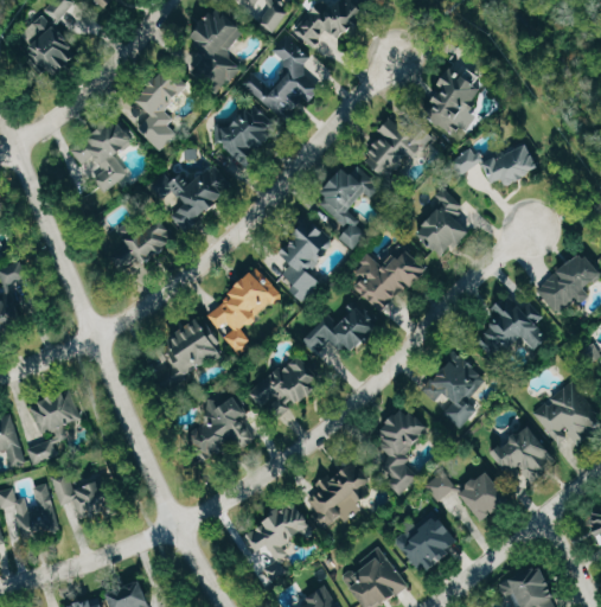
[(65,6),(58,0),(51,0),(39,13),(51,24),(65,6)]
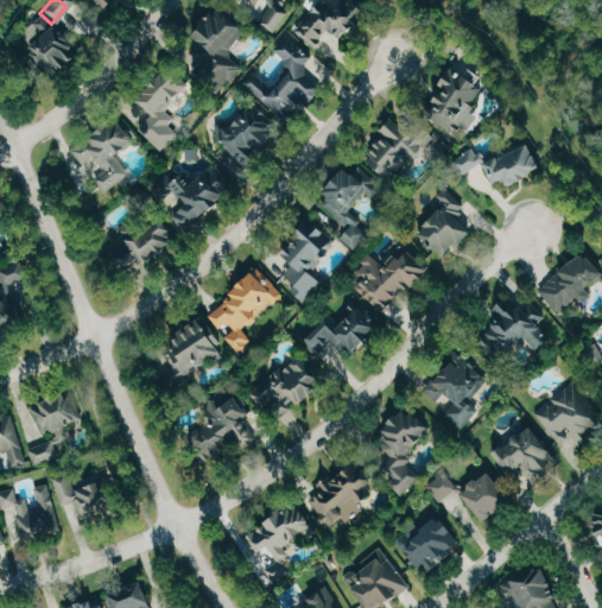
[(241,0),(238,6),(249,12),(257,0),(241,0)]
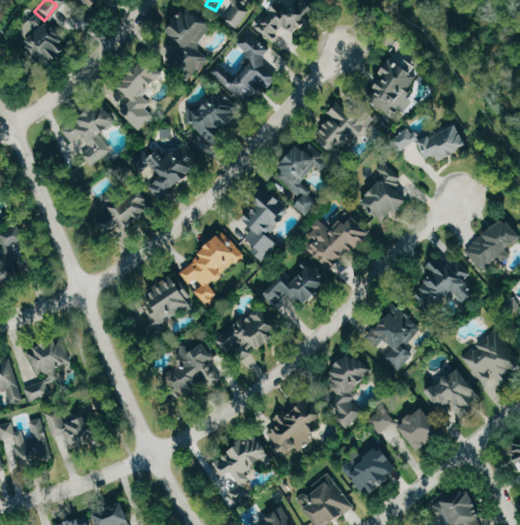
[(319,7),(313,0),(286,0),(254,24),(269,44),(319,7)]
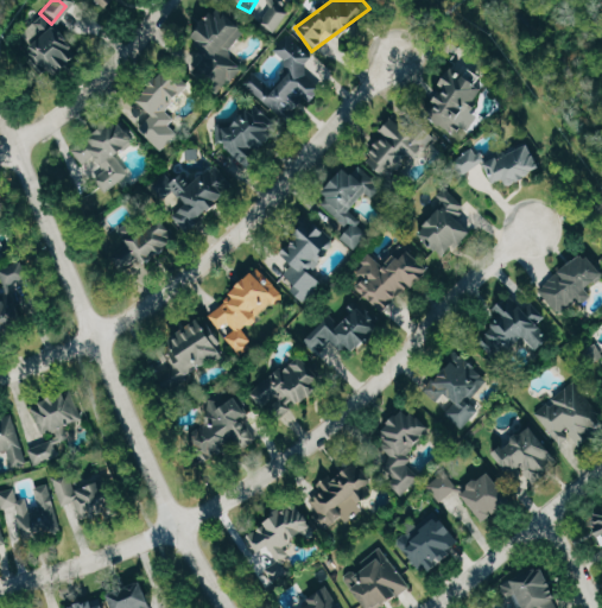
[(270,33),(285,13),(272,4),(257,23),(270,33)]
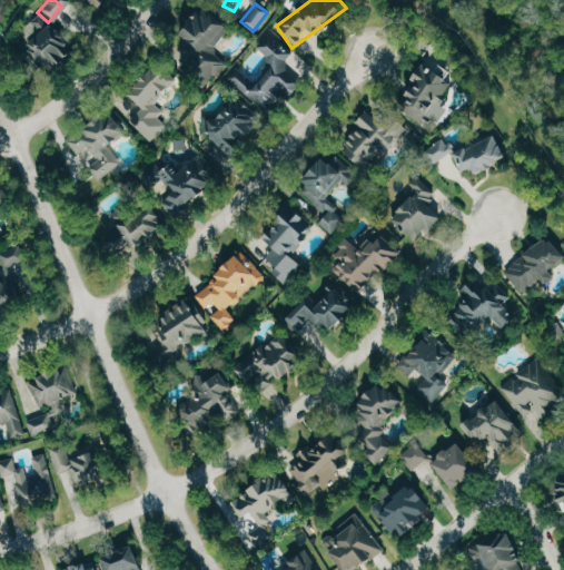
[(228,28),(203,5),(189,20),(190,21),(172,41),(213,77),(226,62),(210,48),(228,28)]
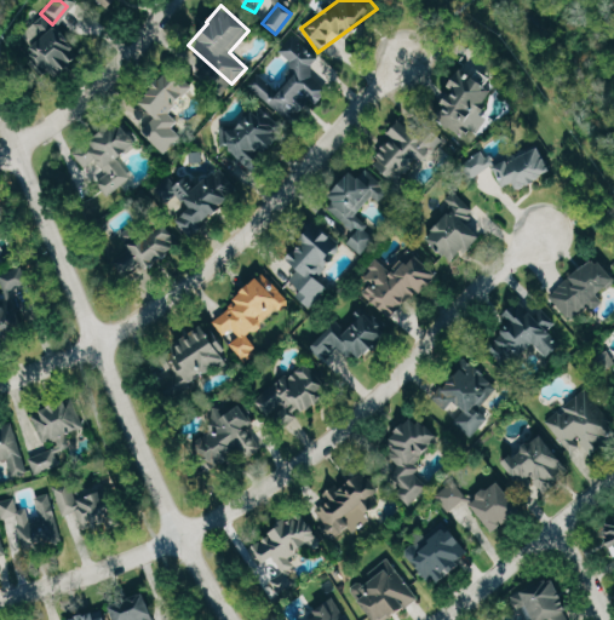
[(28,59),(61,78),(81,41),(35,16),(22,40),(35,47),(28,59)]
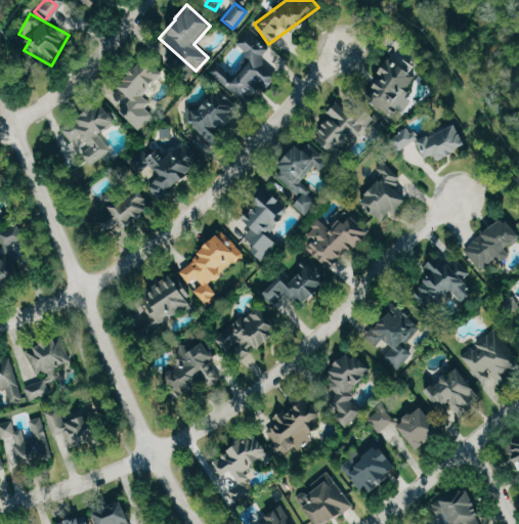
[(233,42),(250,59),(231,78),(216,62),(209,71),(244,105),(252,97),(247,92),(258,81),(263,87),(278,73),(264,58),(270,53),(247,30),(233,42)]
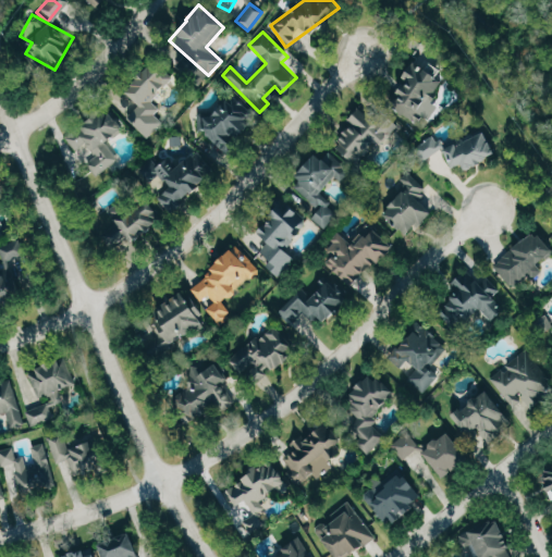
[(387,103),(412,120),(439,77),(422,66),(427,60),(415,52),(399,77),(402,79),(387,103)]
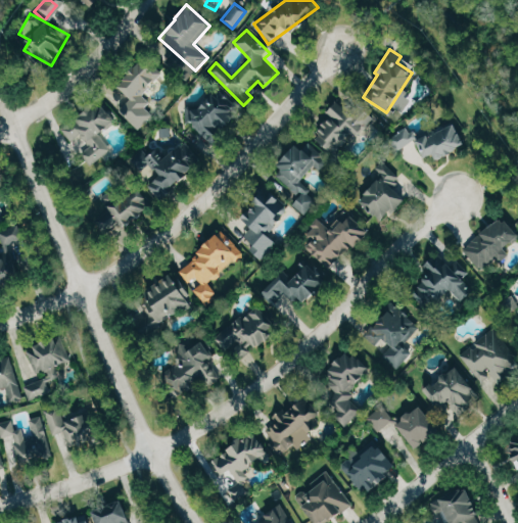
[(140,94),(161,70),(145,56),(116,88),(128,97),(115,110),(136,129),(150,114),(142,107),(147,101),(140,94)]
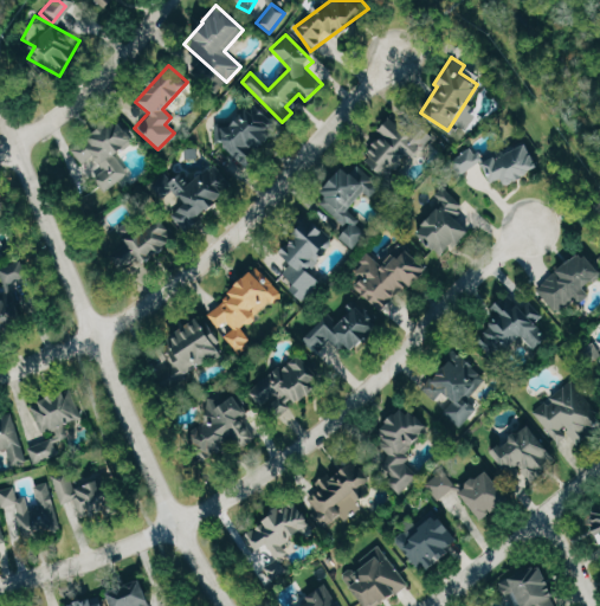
[(242,163),(276,131),(247,101),(212,134),(242,163)]
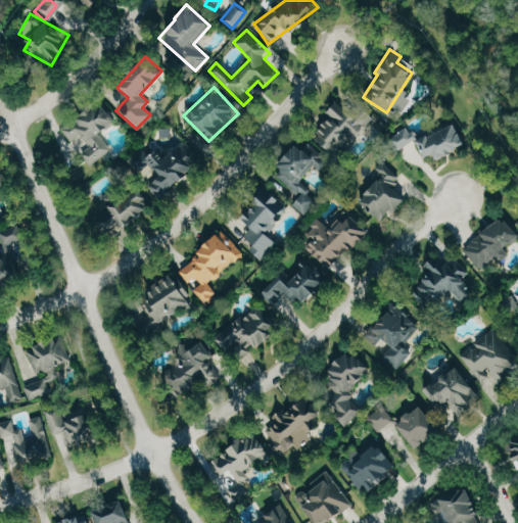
[(96,134),(114,121),(100,100),(59,129),(85,164),(107,149),(96,134)]
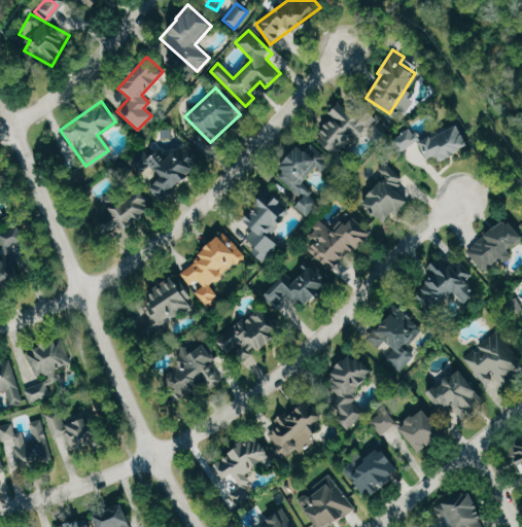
[(315,137),(335,154),(353,135),(356,138),(376,116),(361,104),(352,113),(339,101),(328,113),(333,117),(315,137)]
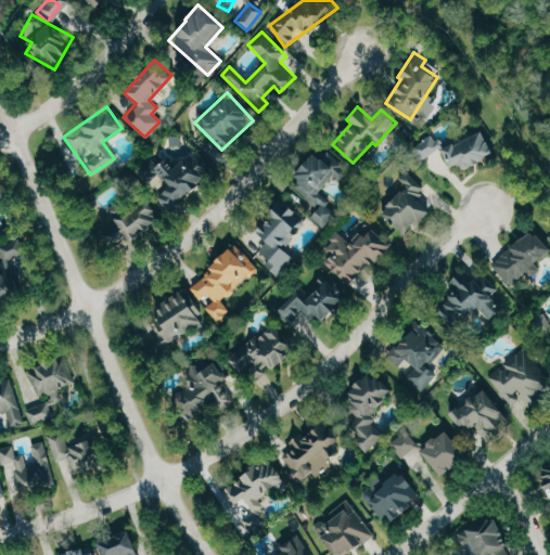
[(439,147),(450,167),(460,162),(464,168),(494,152),(477,125),(438,146),(432,134),(410,146),(418,159),(439,147)]
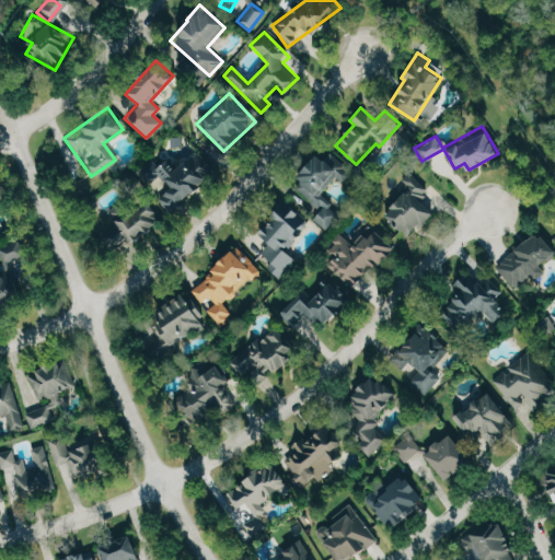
[(206,177),(185,158),(175,168),(155,150),(137,170),(163,194),(155,202),(170,216),(206,177)]
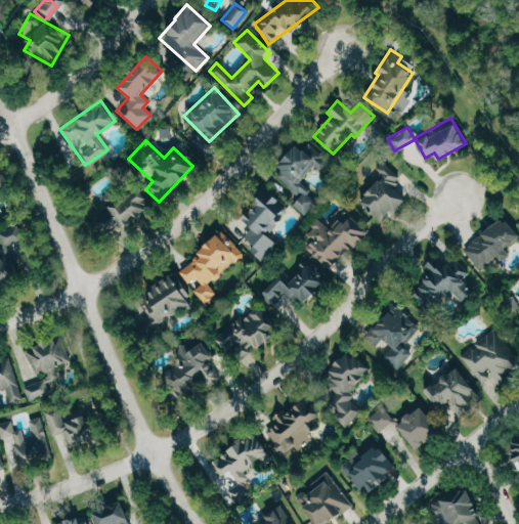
[(300,183),(323,157),(306,142),(302,147),(297,143),(278,165),(282,167),(274,176),(289,188),(286,191),(295,200),(291,205),(302,215),(317,198),(300,183)]
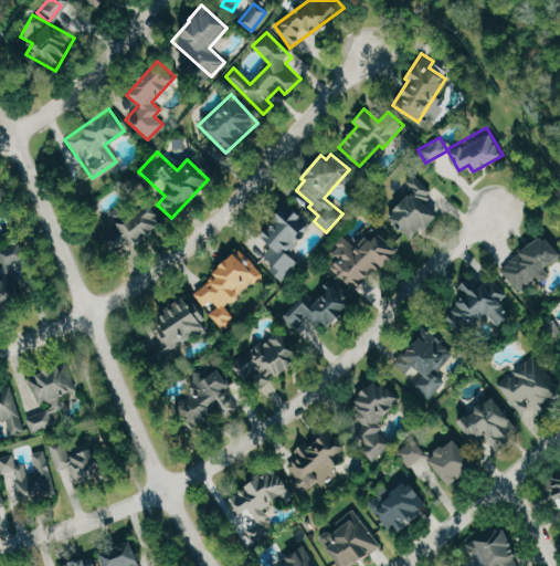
[(422,205),(430,188),(408,177),(387,220),(420,236),(432,209),(422,205)]
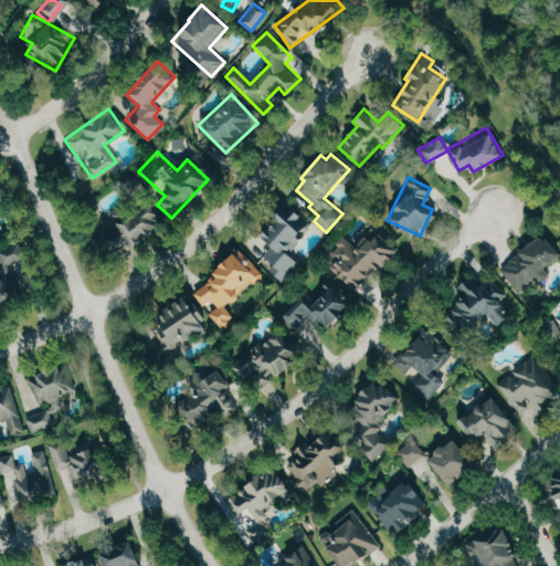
[(107,213),(115,226),(98,236),(112,255),(161,224),(149,205),(130,217),(123,203),(107,213)]
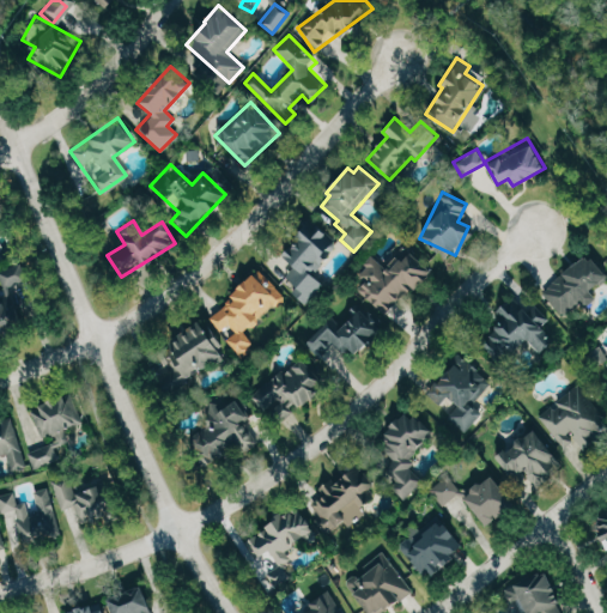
[(281,256),(286,261),(274,274),(303,301),(321,281),(310,272),(337,243),(314,222),(281,256)]
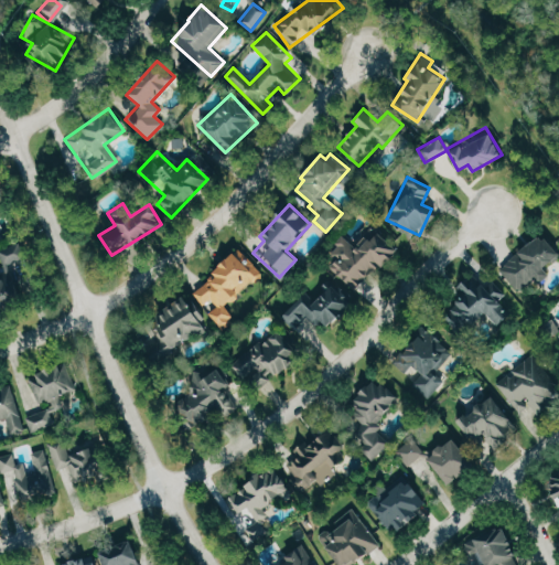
[(396,247),(378,231),(369,241),(364,236),(353,247),(341,236),(328,251),(335,258),(328,266),(355,291),(396,247)]
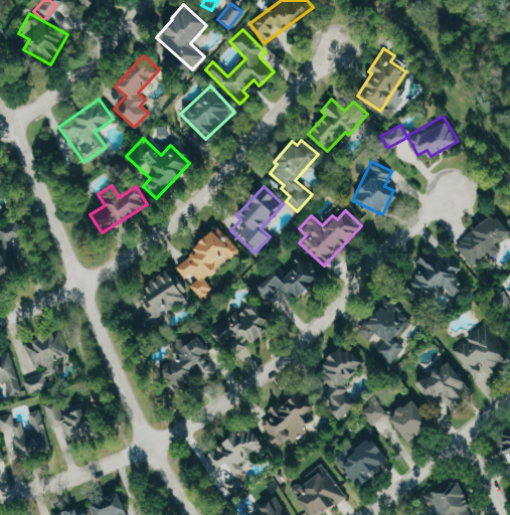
[(453,240),(468,265),(487,252),(489,256),(498,251),(493,243),(509,233),(497,213),(453,240)]
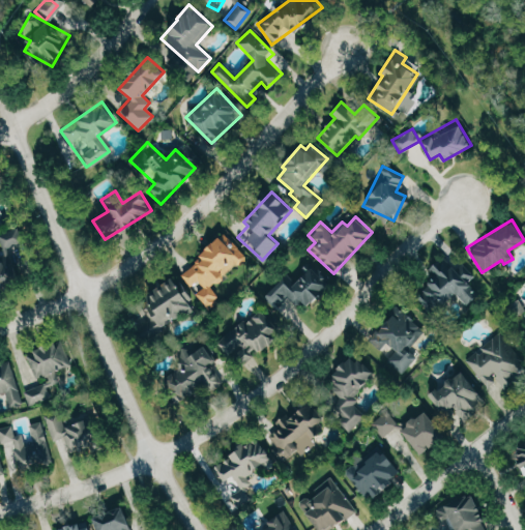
[(0,287),(16,283),(5,247),(21,243),(17,227),(0,232),(0,255),(2,262),(0,262),(0,287)]
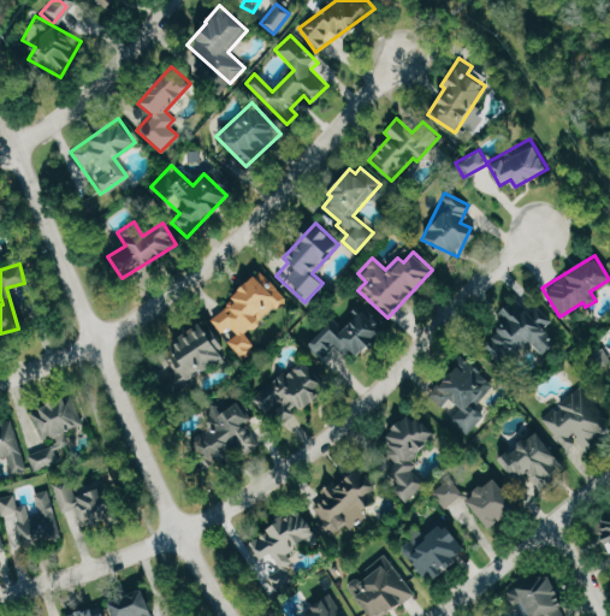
[(207,319),(220,333),(227,326),(235,333),(226,341),(240,356),(253,344),(243,335),(283,297),(259,271),(207,319)]
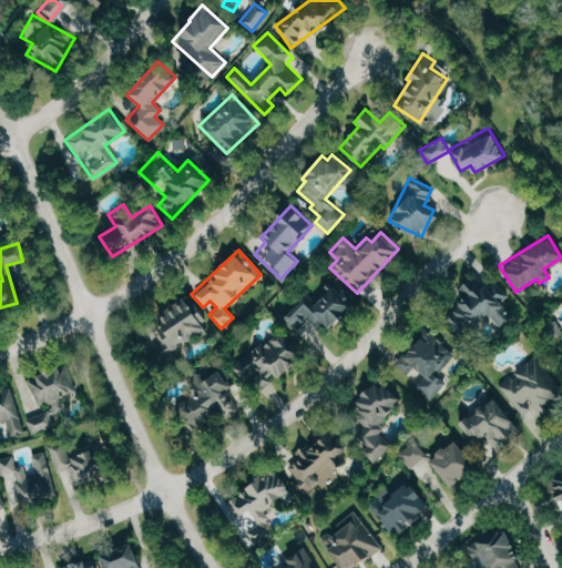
[(488,314),(499,328),(513,317),(501,301),(506,297),(494,283),(486,290),(473,274),(456,288),(463,297),(455,303),(460,310),(457,312),(469,328),(488,314)]
